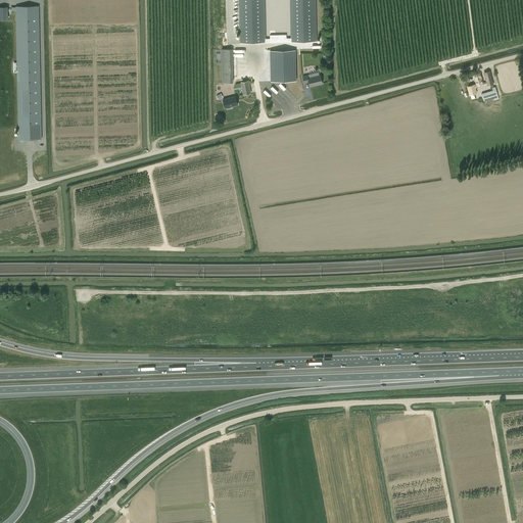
[(239,0),(240,43),(266,42),(265,0),(239,0)]
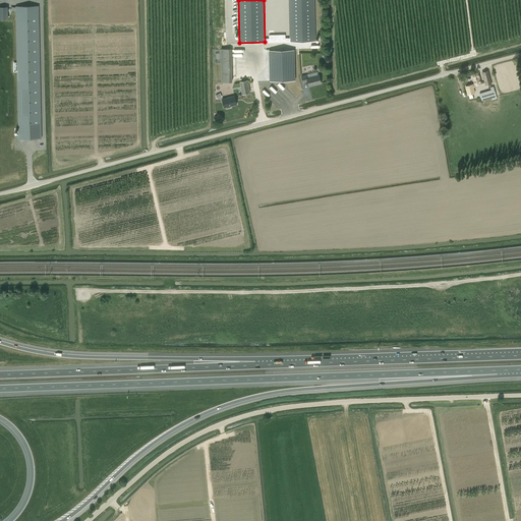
[(288,0),(290,42),(315,41),(314,0),(288,0)]
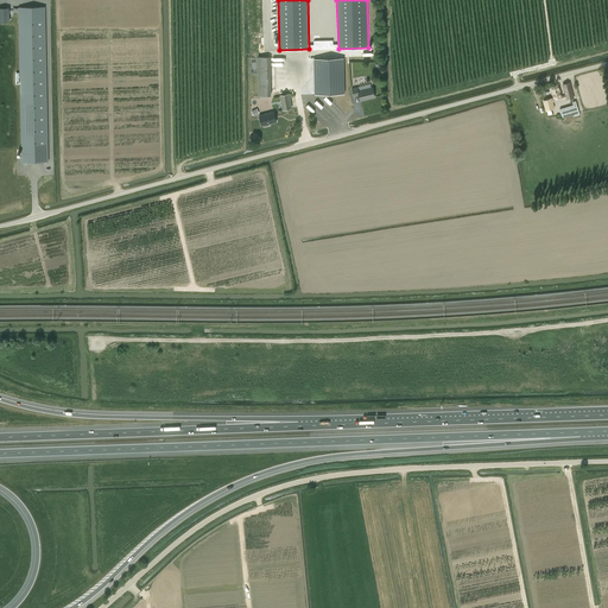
[(48,156),(45,7),(19,7),(21,162),(48,162),(48,156)]
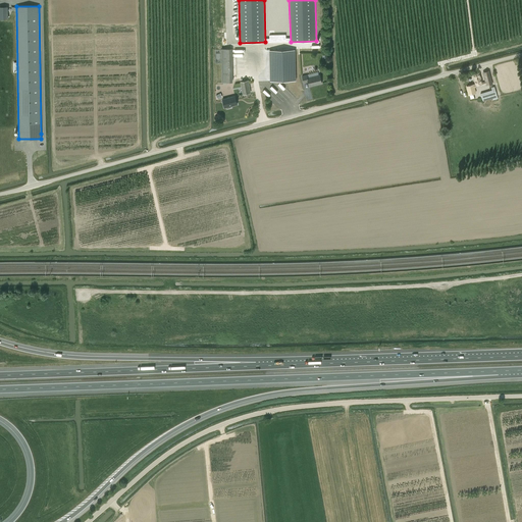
[(231,49),(221,49),(221,83),(222,83),(223,85),(227,85),(227,83),(232,82),(231,49)]
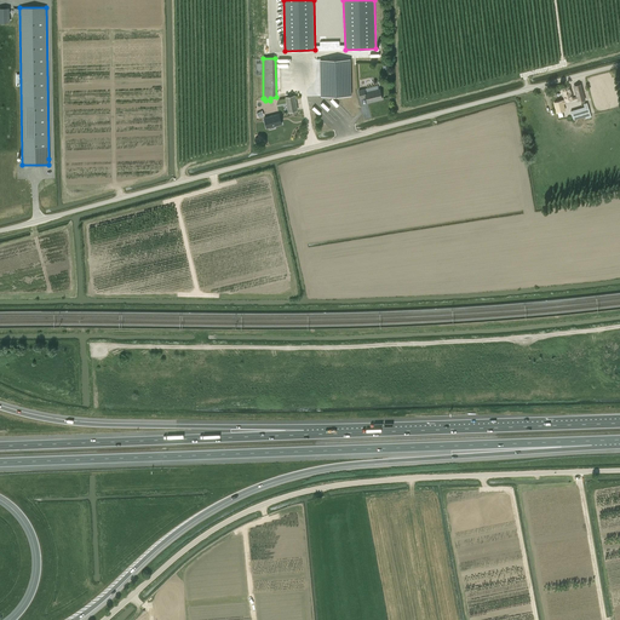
[(350,59),(326,59),(326,69),(338,69),(338,96),(350,96),(350,59)]
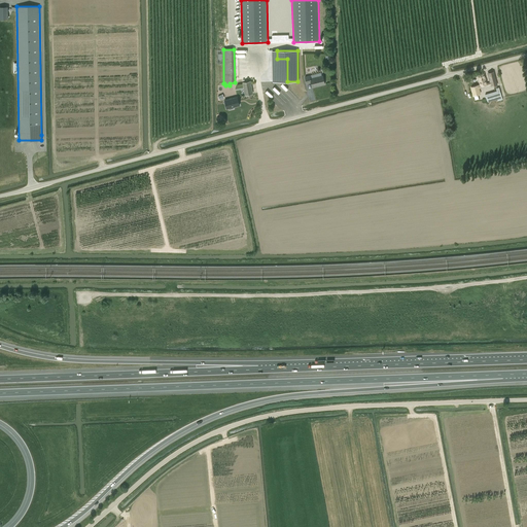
[(493,72),(488,73),(491,86),(497,84),(493,72)]
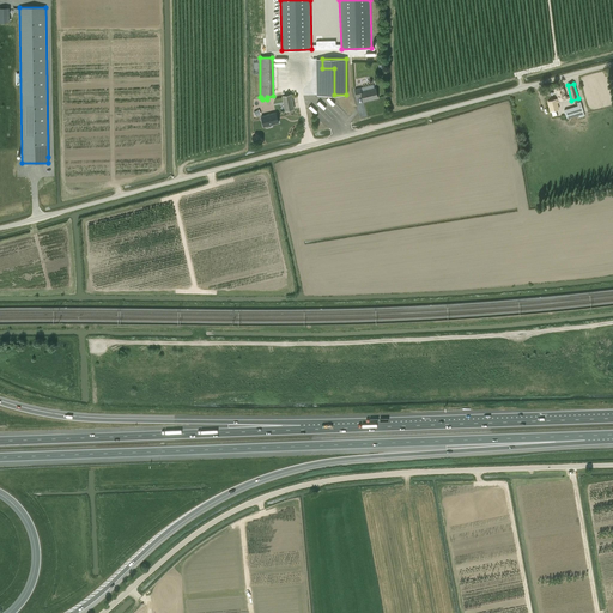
[(563,85),(556,87),(558,98),(559,102),(565,101),(564,98),(566,98),(566,97),(563,85)]
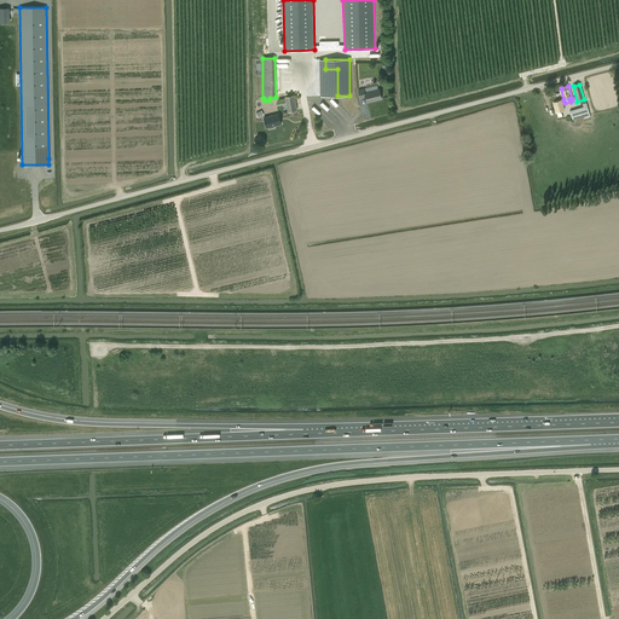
[(379,88),(365,92),(364,88),(358,90),(360,99),(365,97),(366,103),(381,99),(379,88)]
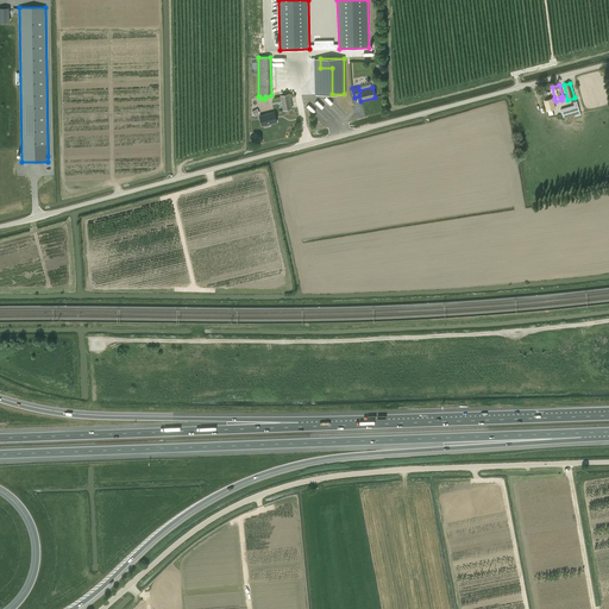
[(293,108),(290,94),(290,93),(280,95),(283,110),(293,108)]
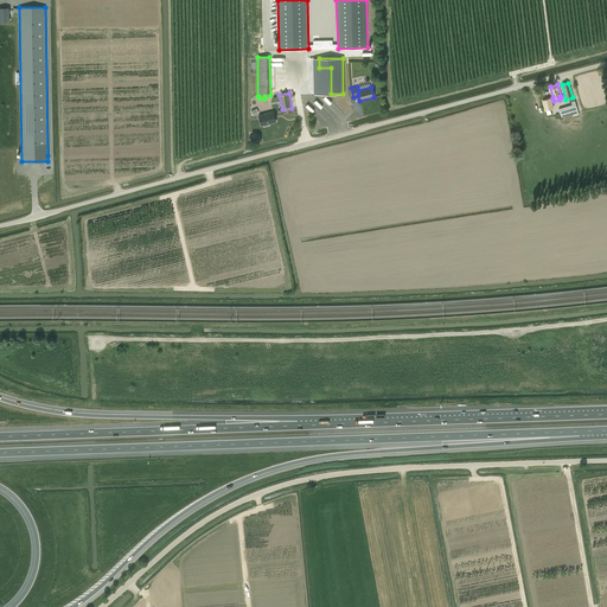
[(554,108),(551,102),(550,98),(542,101),(544,110),(554,108)]
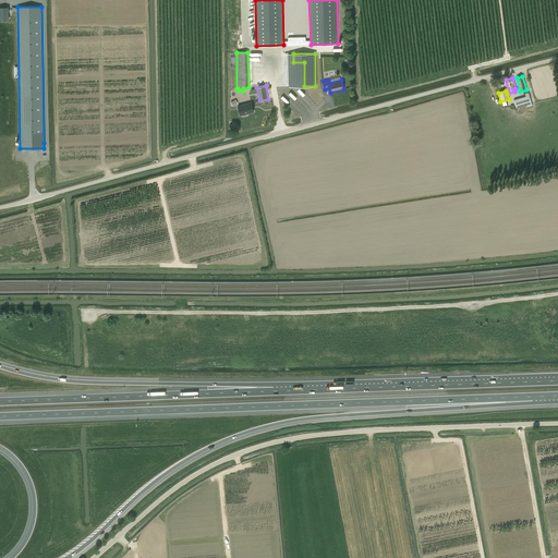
[(525,96),(513,100),(516,108),(528,105),(528,107),(532,105),(529,93),(524,94),(525,96)]
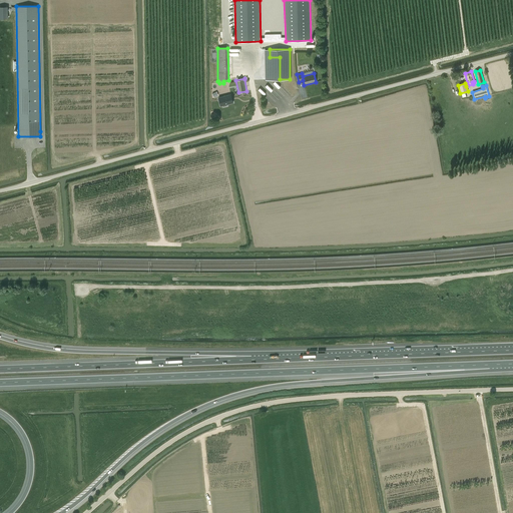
[(230,94),(218,97),(220,106),(222,105),(222,107),(227,105),(226,104),(232,102),(230,94)]
